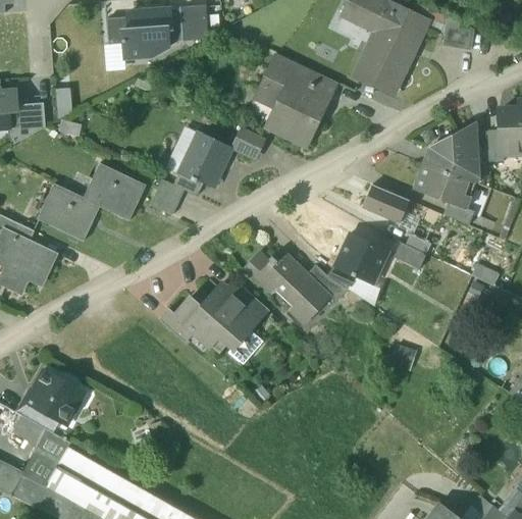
[(383,30),(376,44),(370,41),(354,75),(390,93),(406,60),(408,61),(425,24),(410,17),(412,12),(396,5),(394,9),(372,0),(349,0),(345,10),(383,30)]
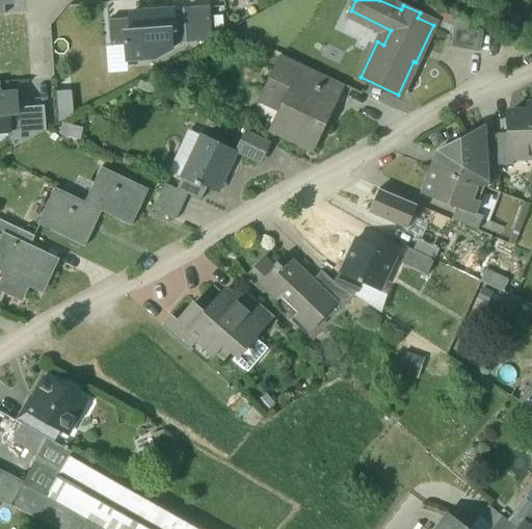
[(210,6),(186,8),(189,37),(212,35),(210,6)]
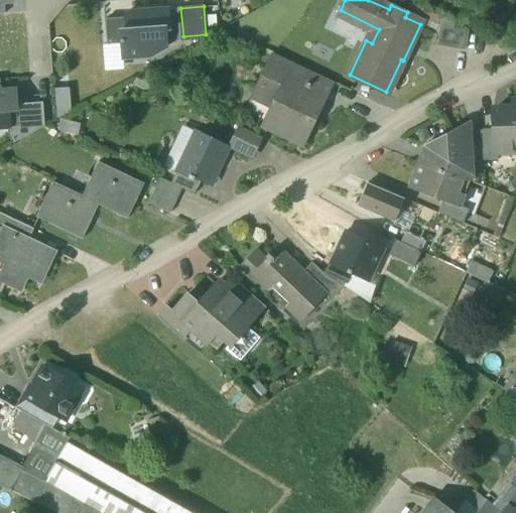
[(180,8),(105,13),(107,44),(124,43),(124,57),(151,55),(183,36),(180,8)]
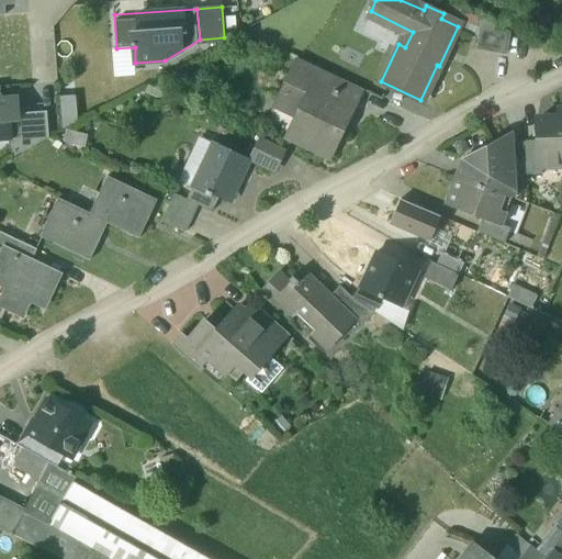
[(510,31),(481,17),(476,48),(507,53),(510,31)]
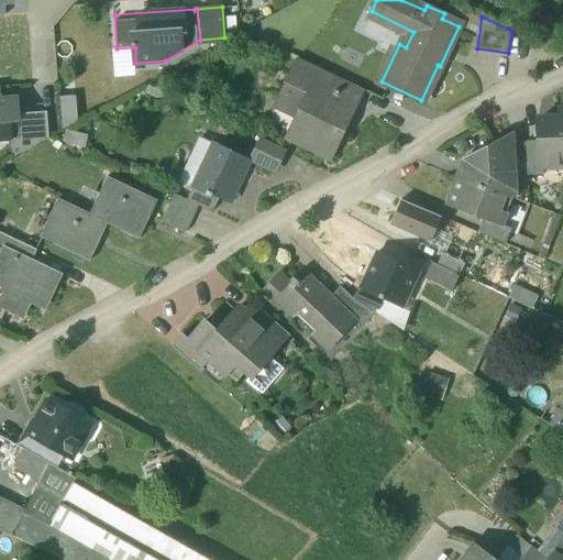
[(348,79),(299,57),(294,69),(341,92),(342,92),(348,79)]
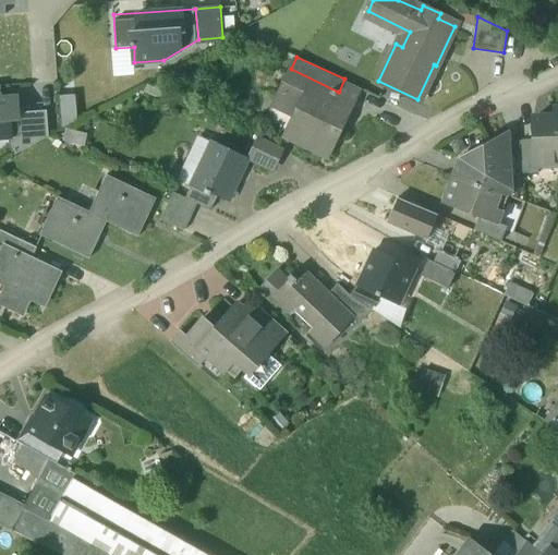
[(338,92),(291,69),(279,94),(300,105),(286,134),(327,153),(339,128),(336,125),(350,96),(339,92),(338,92)]
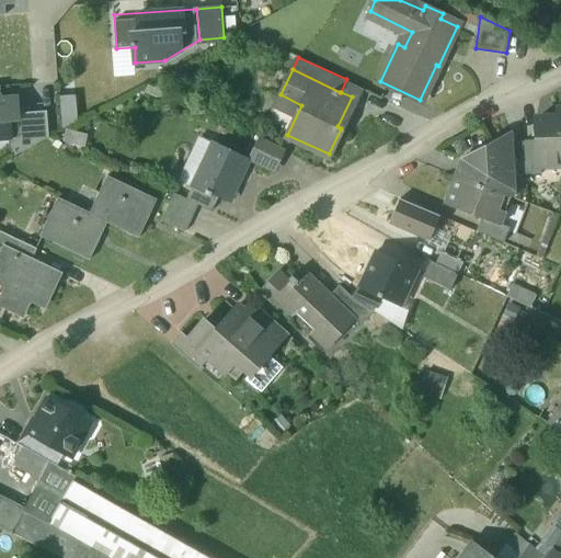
[(0,137),(10,137),(11,137),(10,118),(19,118),(19,112),(18,97),(1,98),(0,84),(0,83),(0,137)]
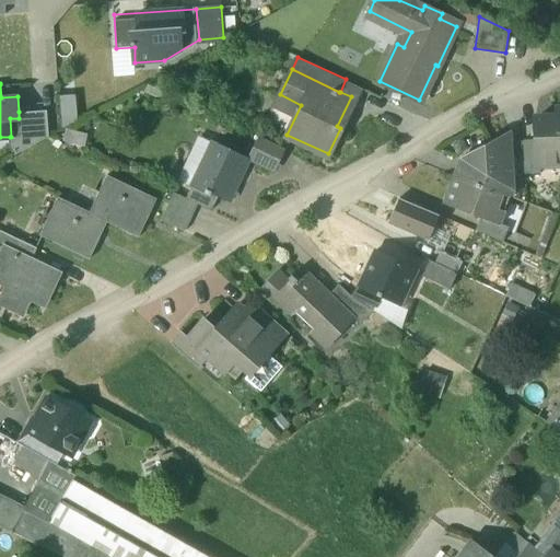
[(46,109),(19,112),(19,118),(10,118),(11,137),(10,137),(10,146),(14,154),(49,136),(46,109)]
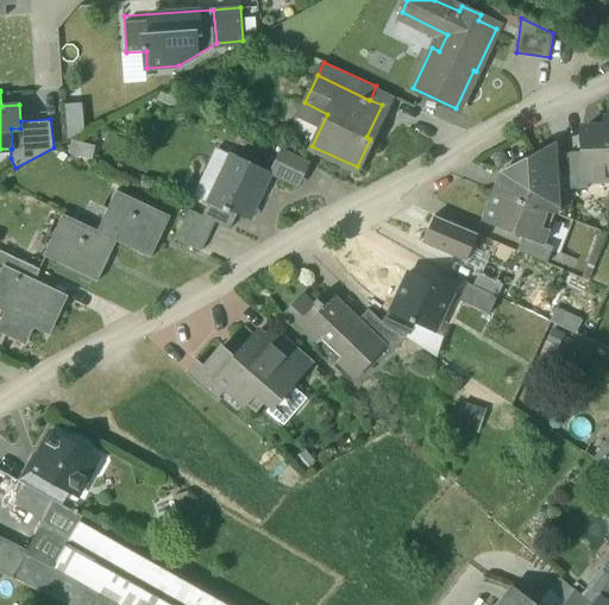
[(608,169),(607,124),(588,125),(588,127),(582,127),(583,150),(584,180),(588,180),(608,177),(608,169)]
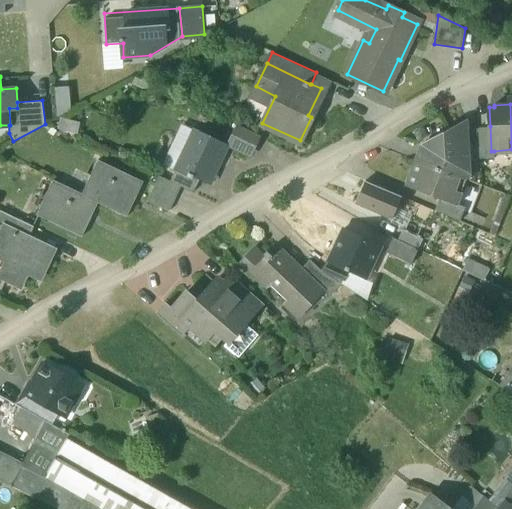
[(465,121),(422,144),(416,159),(466,178),(466,177),(468,173),(465,121)]
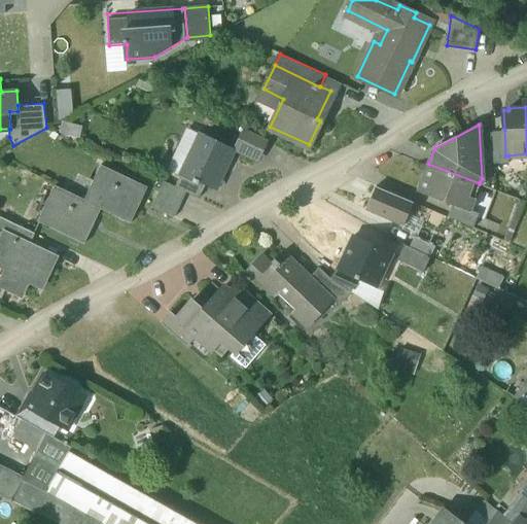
[(267,138),(245,128),(235,148),(236,148),(257,159),(267,138)]
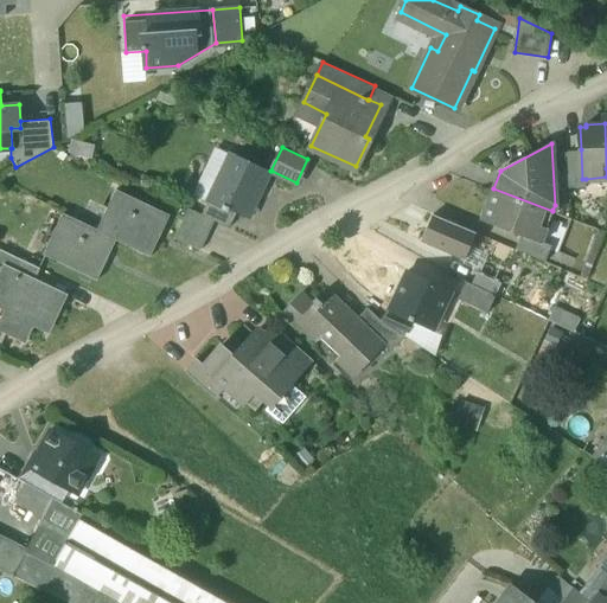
[(581,149),(567,151),(569,187),(586,186),(586,179),(582,179),(581,149)]
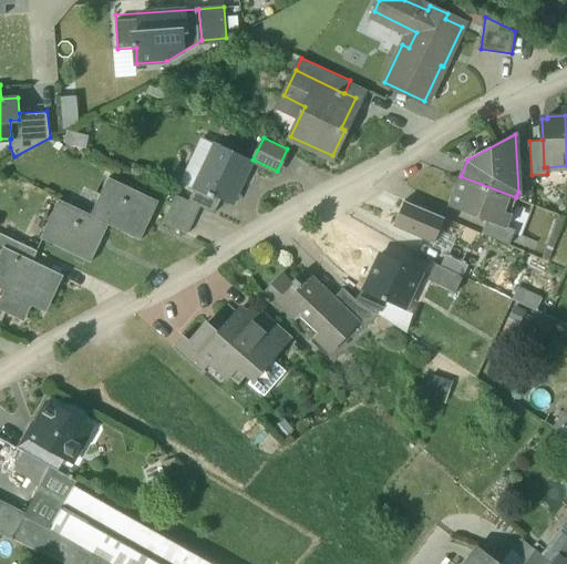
[(253,160),(216,142),(194,187),(212,196),(214,193),(222,197),(228,201),(237,183),(241,184),(254,160),(253,160)]
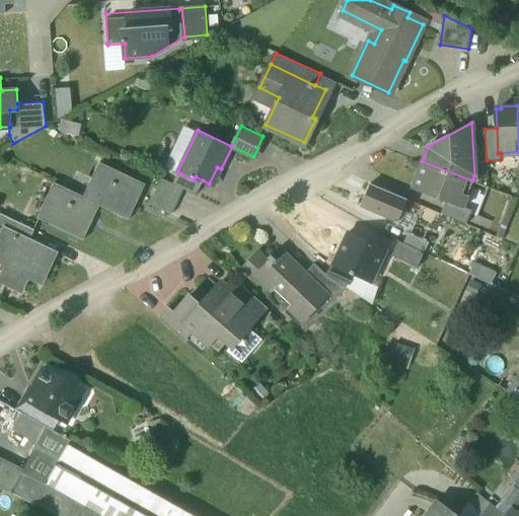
[(145,182),(99,161),(83,195),(54,181),(36,217),(83,238),(99,205),(129,218),(145,182)]
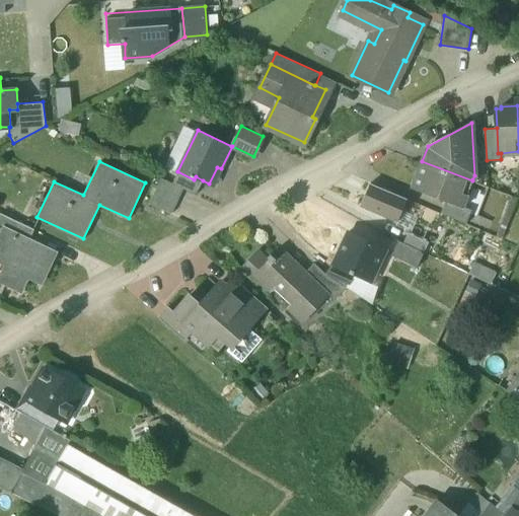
[(422,161),(421,161),(412,188),(445,200),(462,207),(463,206),(472,180),(422,161)]
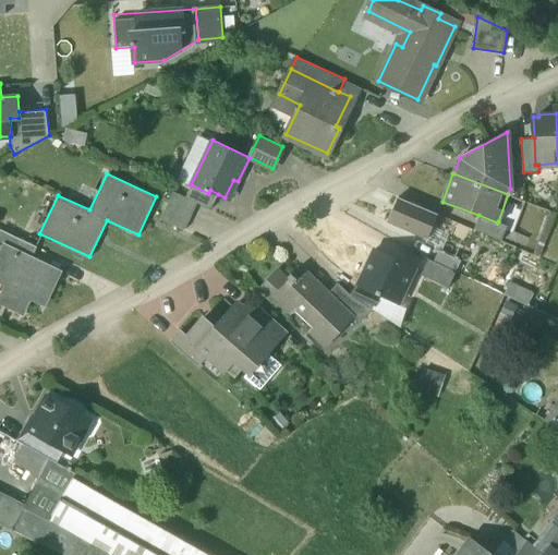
[(208,193),(191,184),(185,196),(197,202),(210,208),(218,194),(210,190),(208,193)]
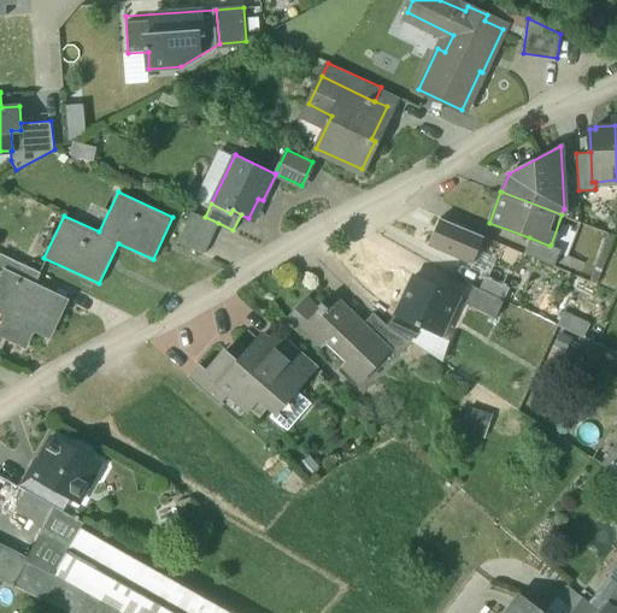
[(205,217),(192,211),(177,241),(204,253),(218,223),(205,217)]
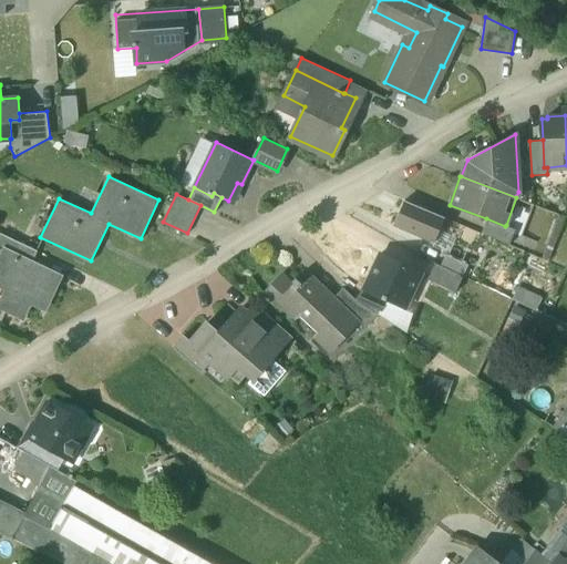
[(434,242),(444,216),(404,200),(394,225),(434,242)]
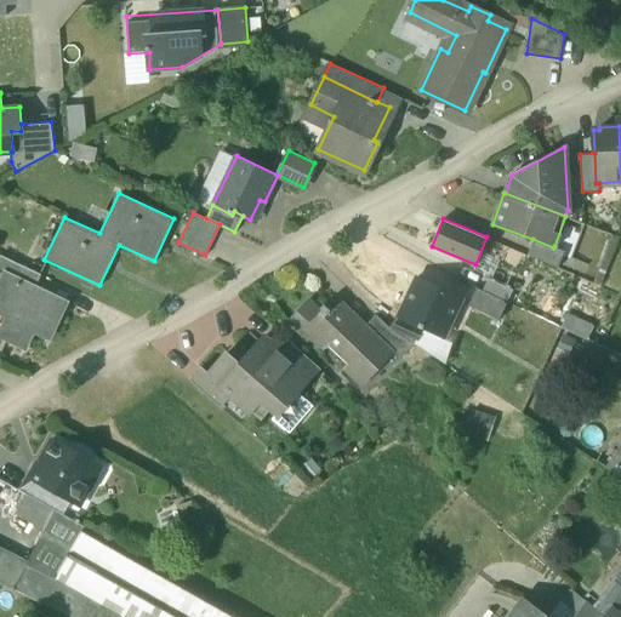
[(554,246),(553,247),(533,239),(528,253),(558,267),(564,250),(554,246)]
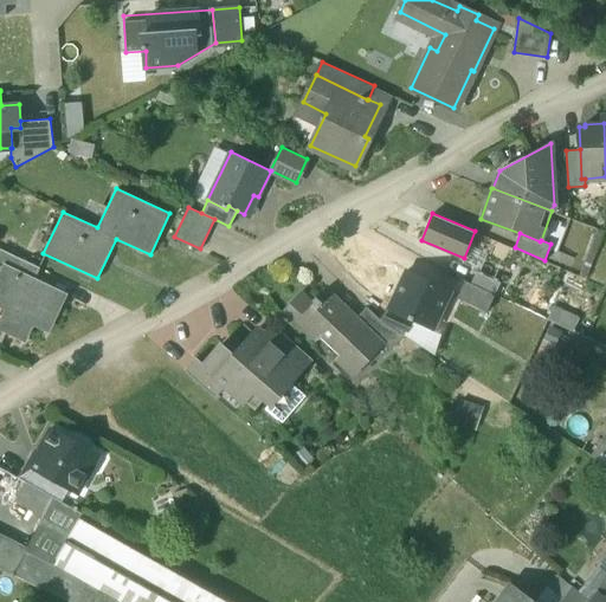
[(40,266),(0,247),(0,265),(4,267),(5,265),(34,279),(40,266)]
